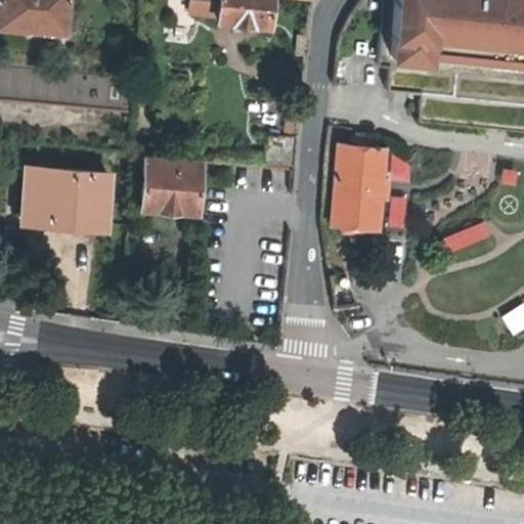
[(3,0),(2,26),(69,31),(71,0),(3,0)]
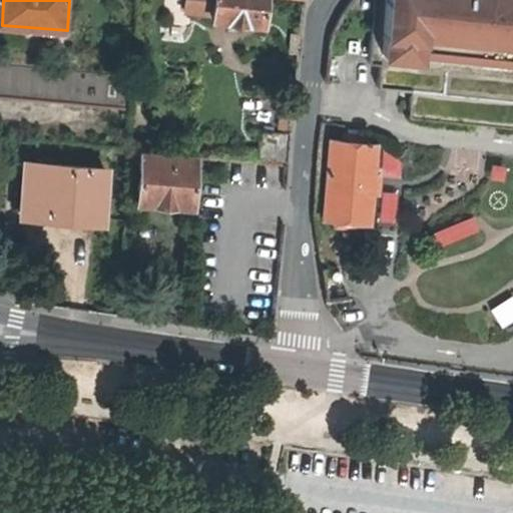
[(187,0),(187,10),(213,13),(214,0),(187,0)]
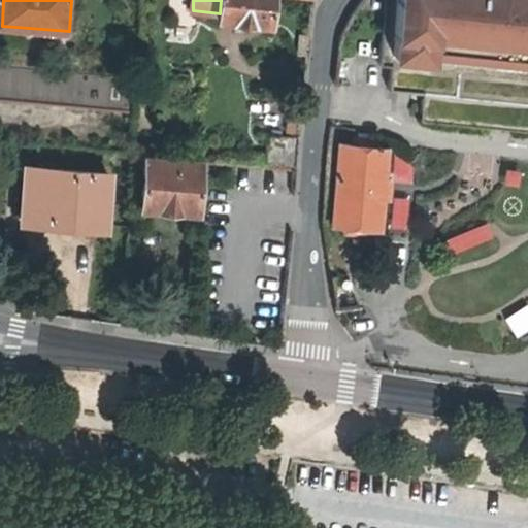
[(221,0),(220,13),(220,18),(270,23),(272,0),(221,0)]
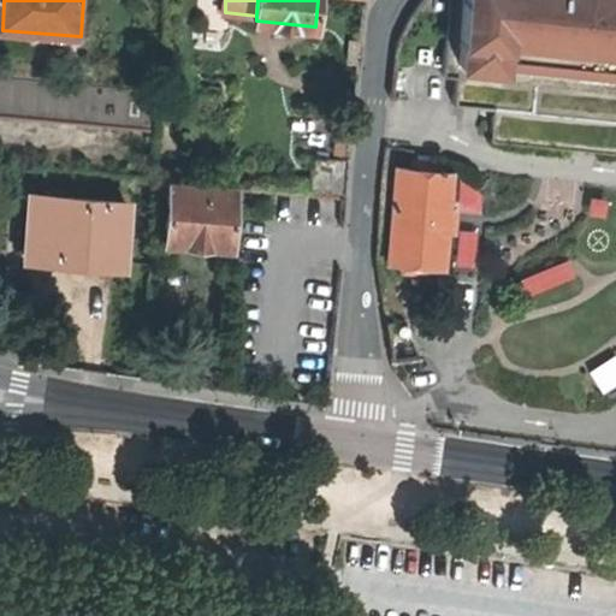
[(615,0),(461,0),(454,106),(493,111),(491,142),(615,153),(615,0)]
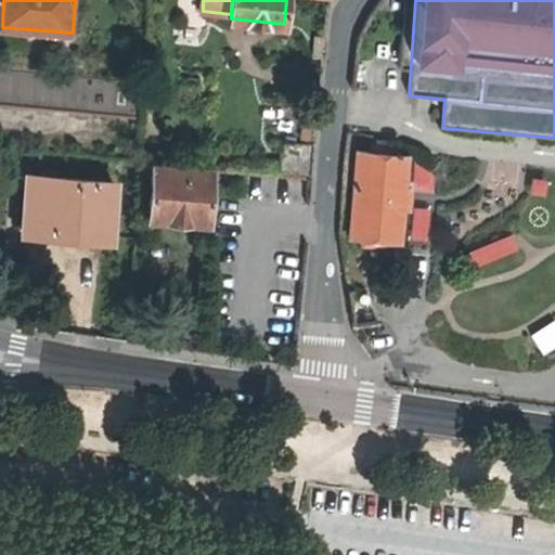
[(0,71),(0,105),(144,118),(147,84),(0,71)]
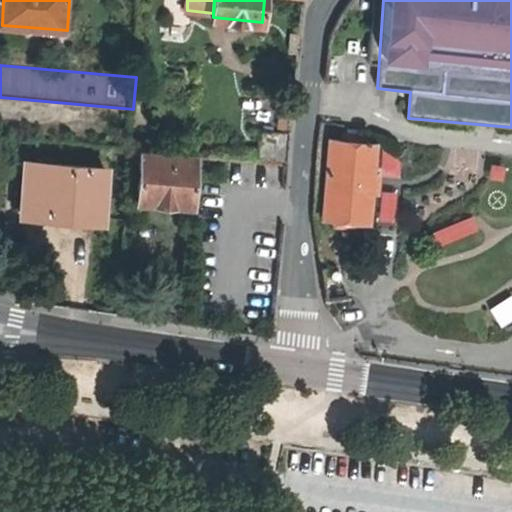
[(286,159),(289,134),(261,131),(259,157),(286,159)]
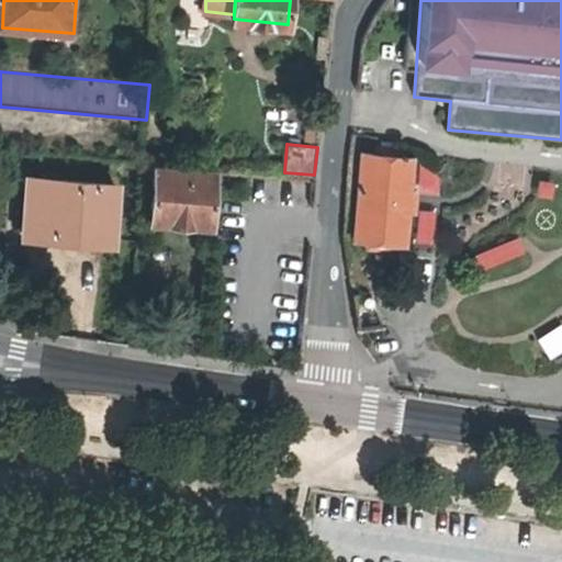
[(374,155),(361,154),(355,239),(367,242),(367,249),(385,249),(386,243),(400,243),(406,157),(393,156),(394,148),(374,147),(374,155)]
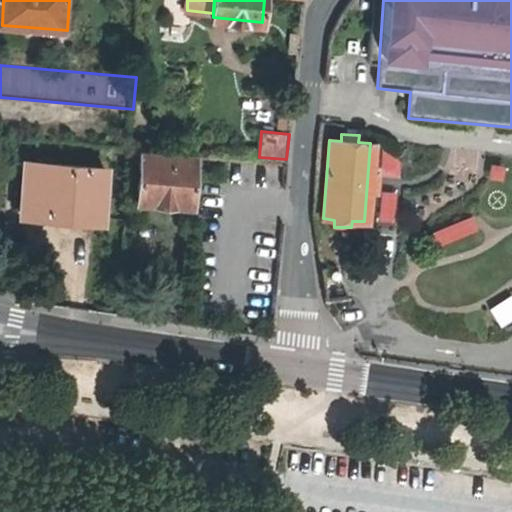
[(190,205),(193,157),(128,152),(128,167),(139,168),(137,200),(190,205)]
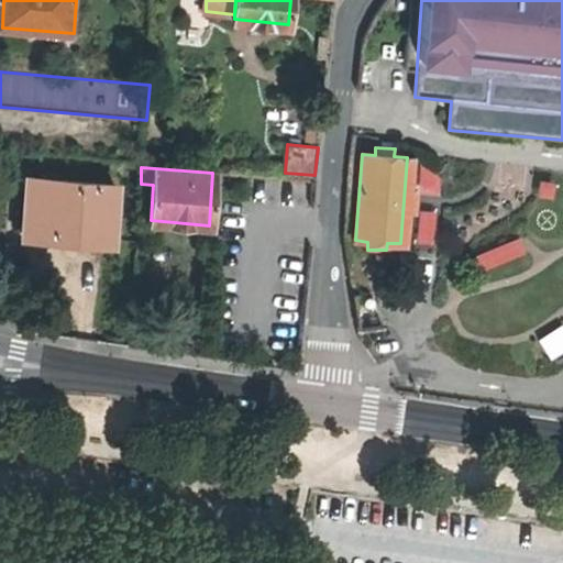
[(25,235),(109,243),(113,187),(30,178),(25,235)]
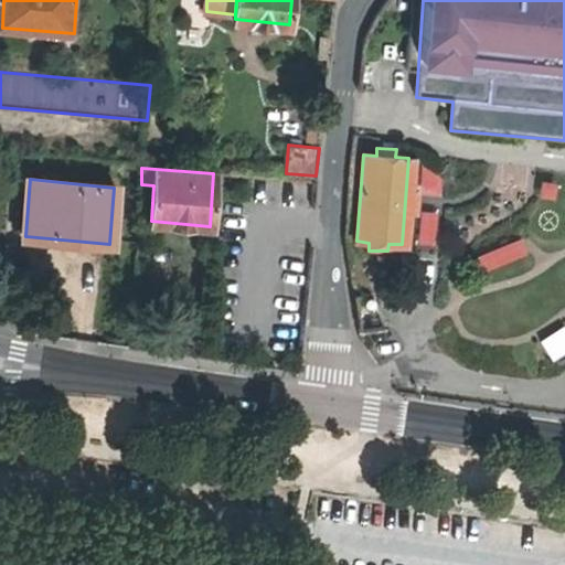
[(479,274),(526,255),(520,238),(472,256),(479,274)]
